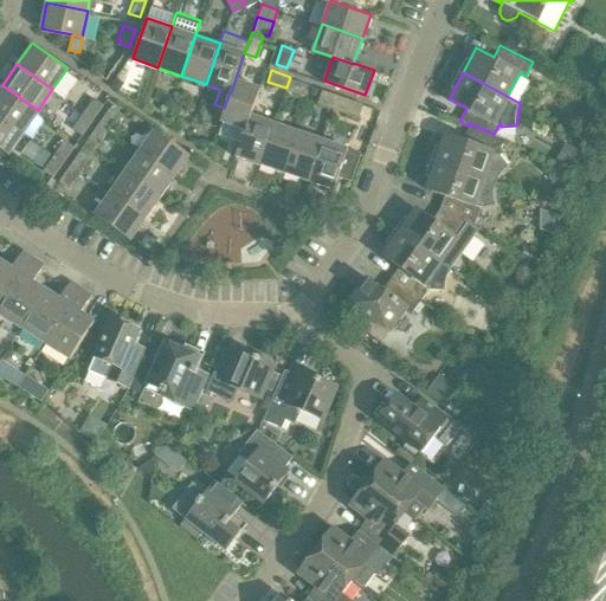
[(116,75),(109,83),(118,89),(122,83),(121,78),(116,75)]
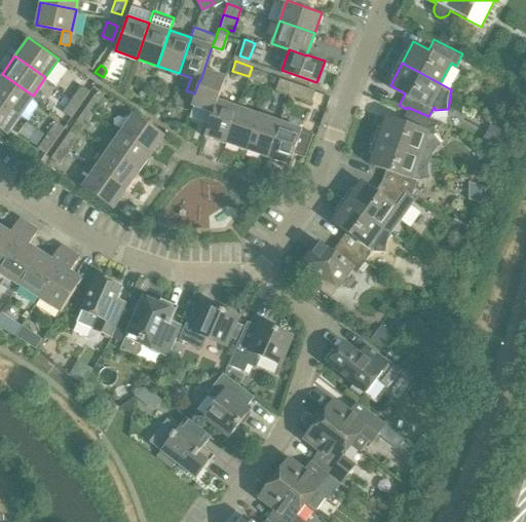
[(263,81),(266,72),(252,67),(249,76),(263,81)]
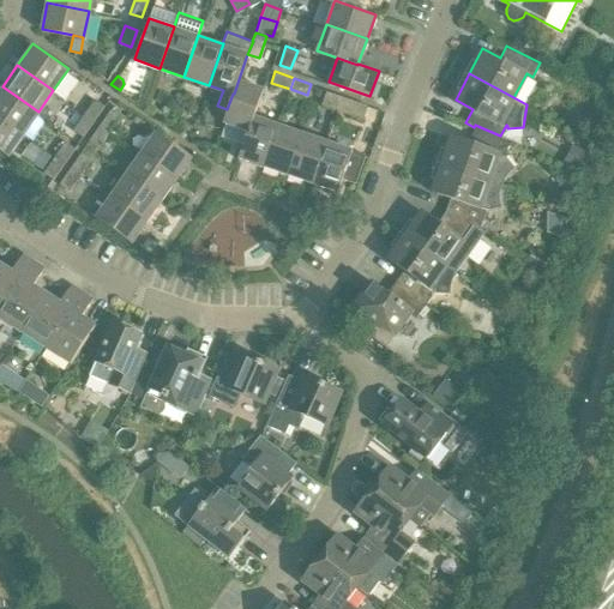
[(227,109),(223,120),(247,130),(248,130),(253,115),(263,88),(239,79),(234,94),(233,94),(227,109)]
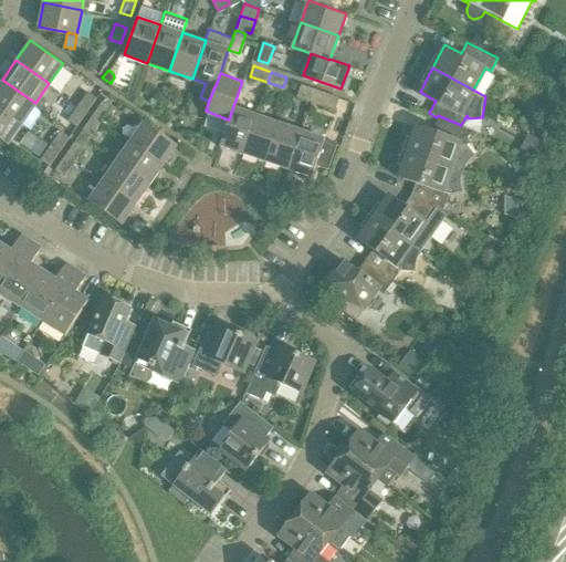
[(0,107),(21,123),(35,103),(2,80),(0,82),(0,107)]
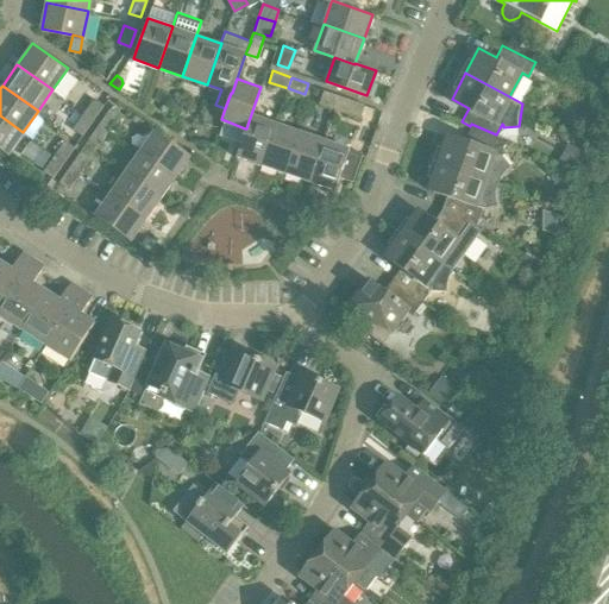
[(332,106),(337,93),(324,88),(319,102),(332,106)]
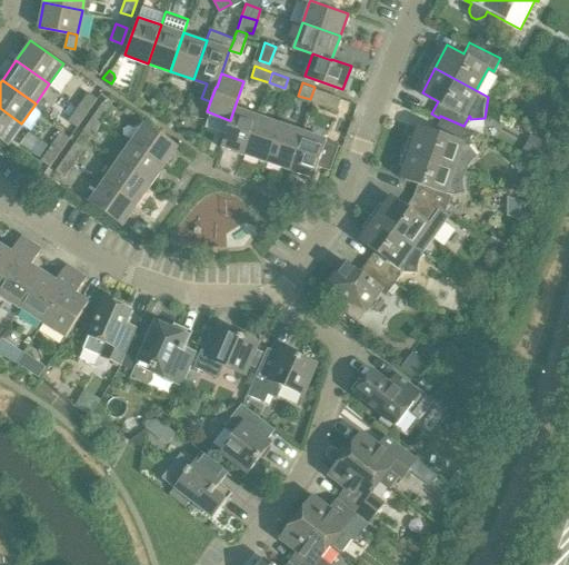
[(336,108),(340,96),(315,87),(310,99),(336,108)]
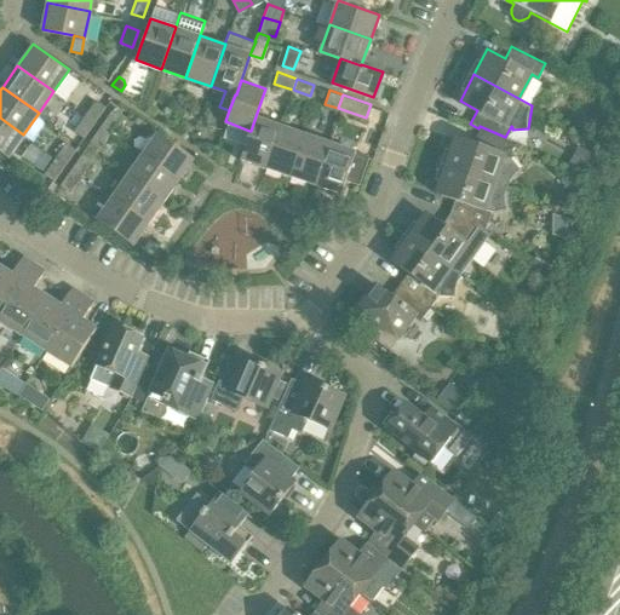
[(95,120),(105,104),(95,97),(85,113),(95,120)]
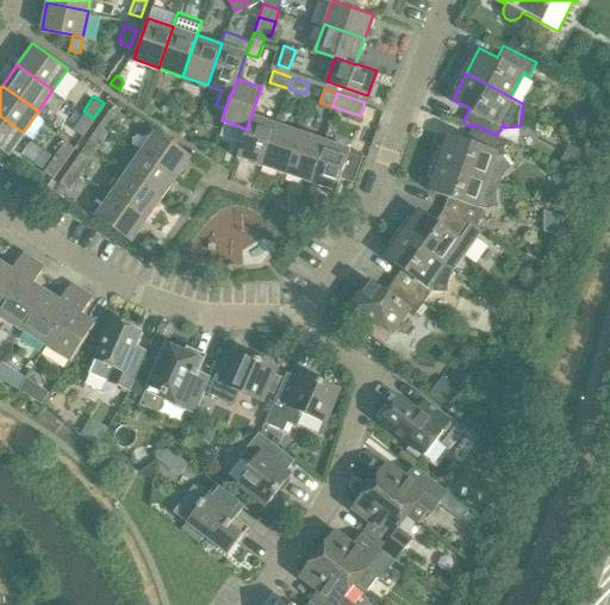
[(110,129),(119,114),(110,107),(99,123),(110,129)]
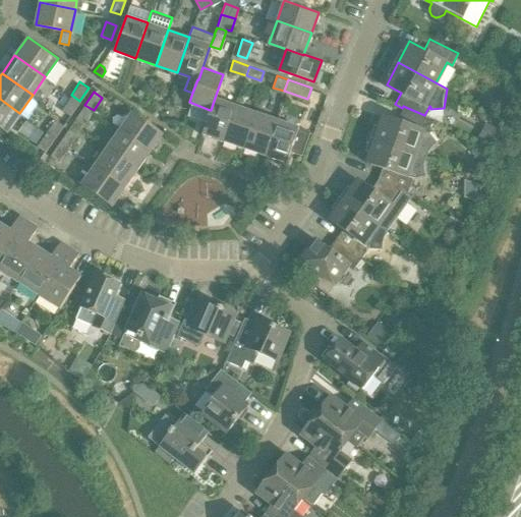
[(70,114),(79,101),(71,95),(61,109),(70,114)]
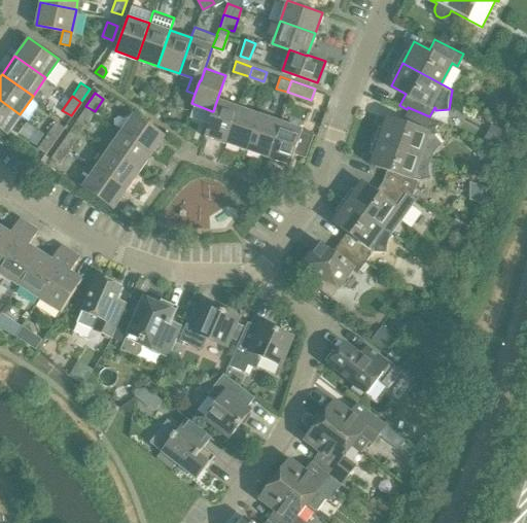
[(212,111),(204,134),(226,141),(239,106),(217,99),(213,111),(212,111)]
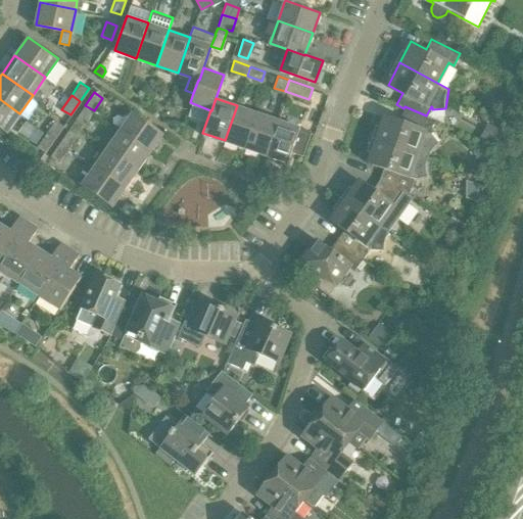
[(0,127),(6,132),(19,113),(0,99),(0,127)]
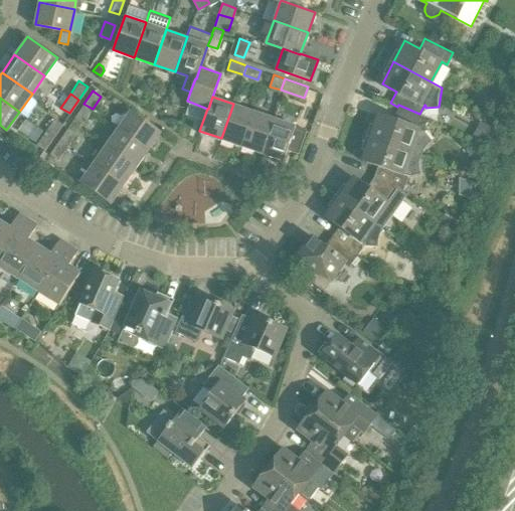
[(82,123),(93,109),(83,104),(74,117),(82,123)]
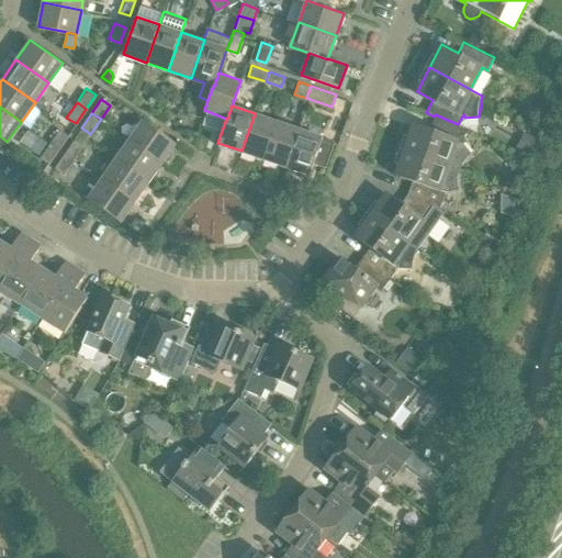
[(255,113),(242,151),(263,158),(287,167),(300,129),(277,121),(255,113)]
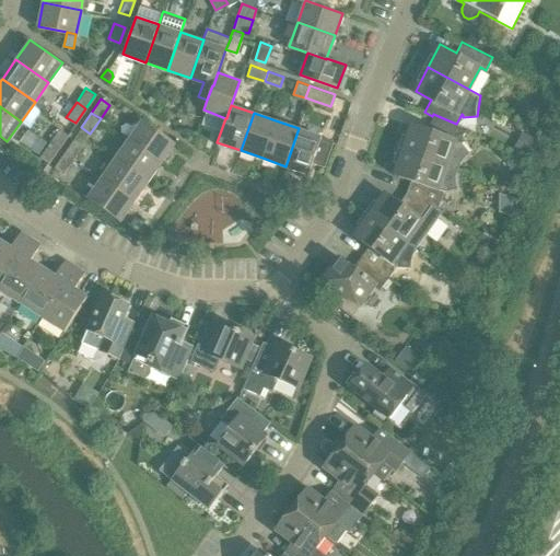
[(410,124),(403,147),(445,163),(458,168),(470,152),(463,142),(459,141),(464,129),(456,125),(456,124),(433,114),(432,116),(428,129),(410,124)]
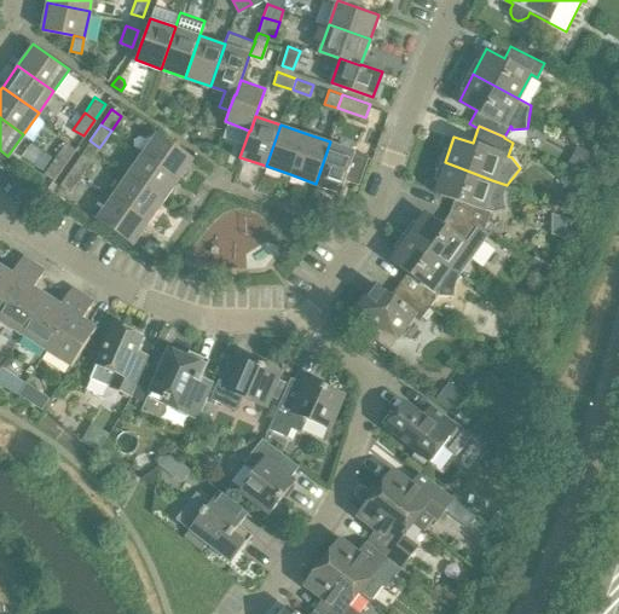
[(178,178),(194,156),(157,132),(143,152),(178,178)]
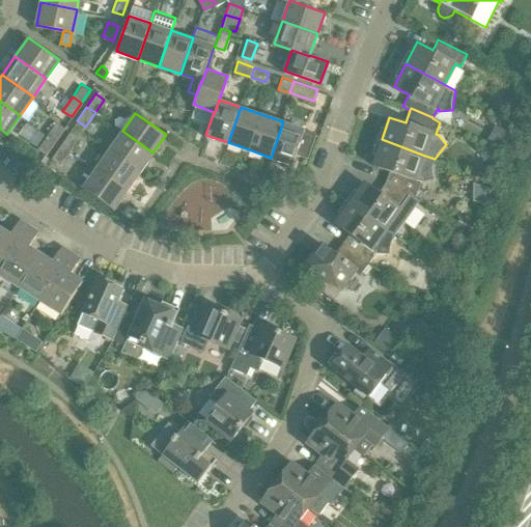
[(55,139),(64,127),(56,120),(47,133),(55,139)]
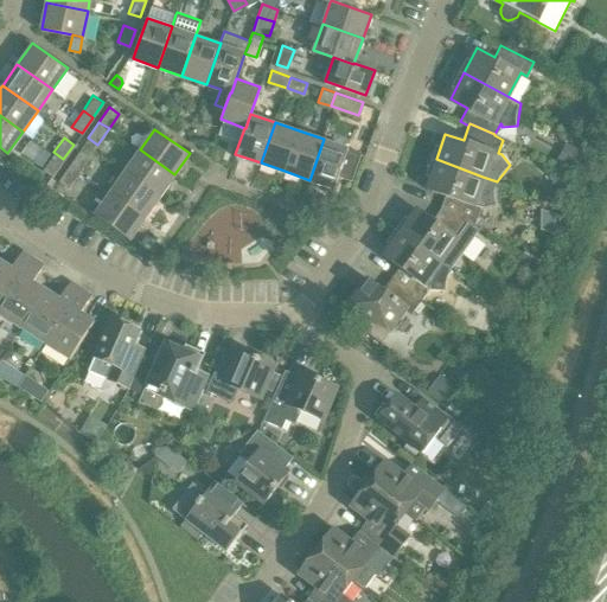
[(324,139),(310,180),(333,189),(338,174),(351,179),(360,152),(347,147),(324,139)]
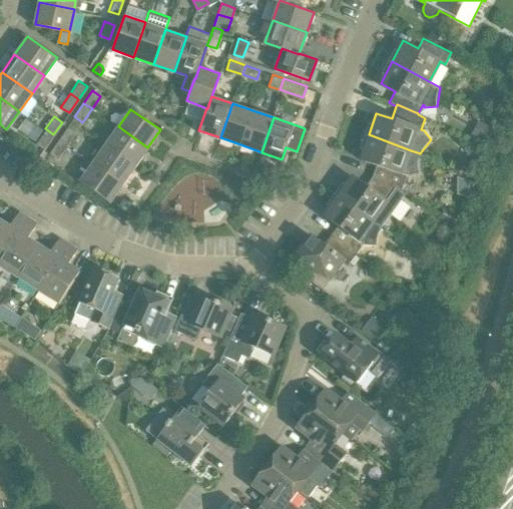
[(67,144),(76,131),(68,125),(59,138),(67,144)]
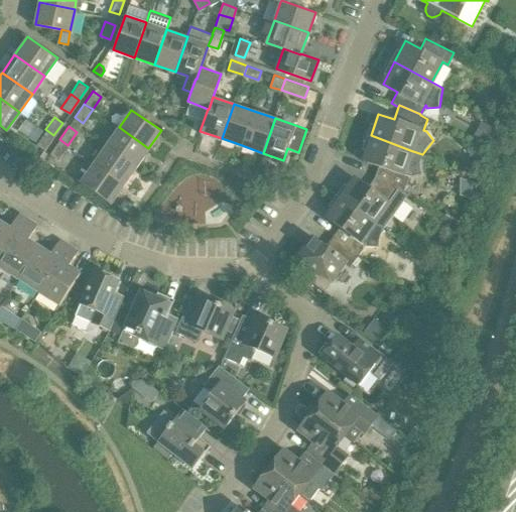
[(136,166),(148,148),(119,127),(106,145),(136,166)]
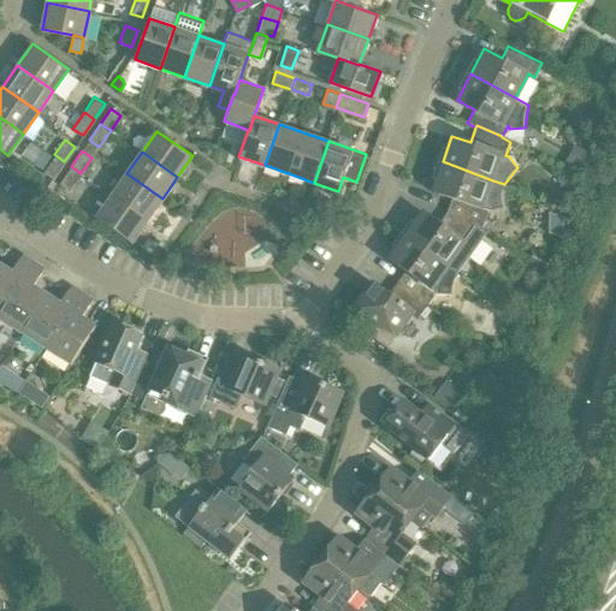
[(53,178),(64,161),(54,154),(42,171),(53,178)]
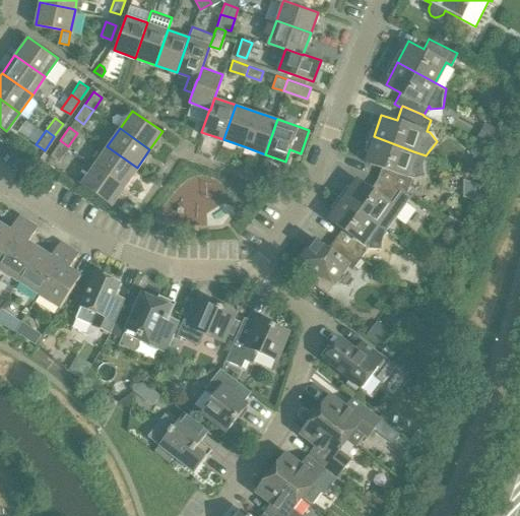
[(374,136),(366,160),(381,166),(377,177),(406,192),(411,176),(414,177),(426,175),(426,155),(413,151),(374,136)]
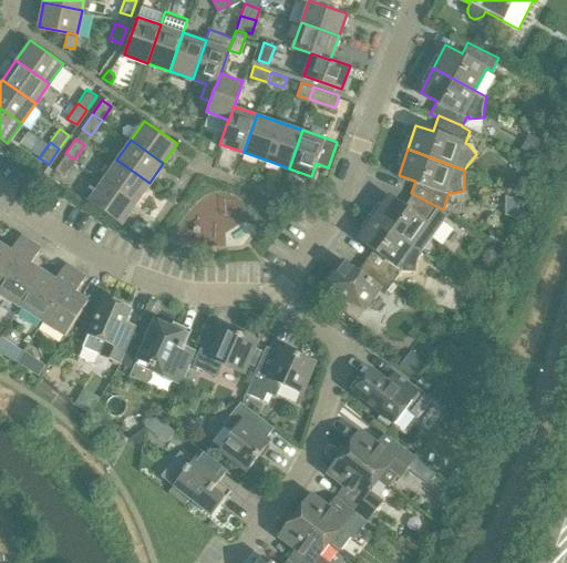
[(64,174),(74,160),(65,153),(54,169),(64,174)]
